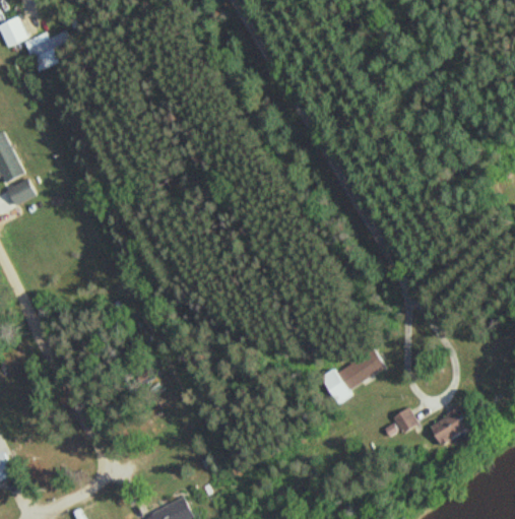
[(0,36),(7,48),(26,37),(15,16),(0,23),(0,36)]
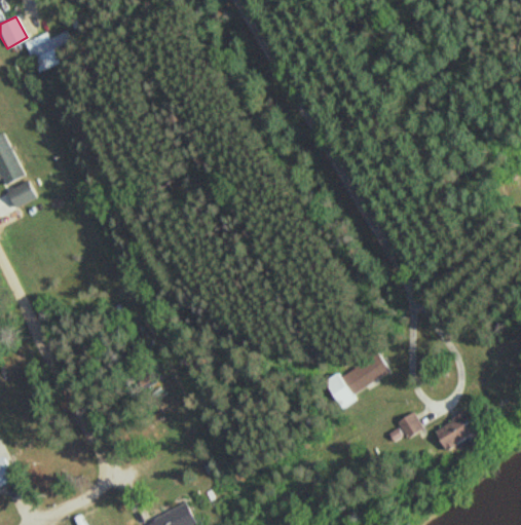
[(58,64),(52,48),(68,42),(65,32),(47,38),(45,34),(24,42),(34,73),(58,64)]
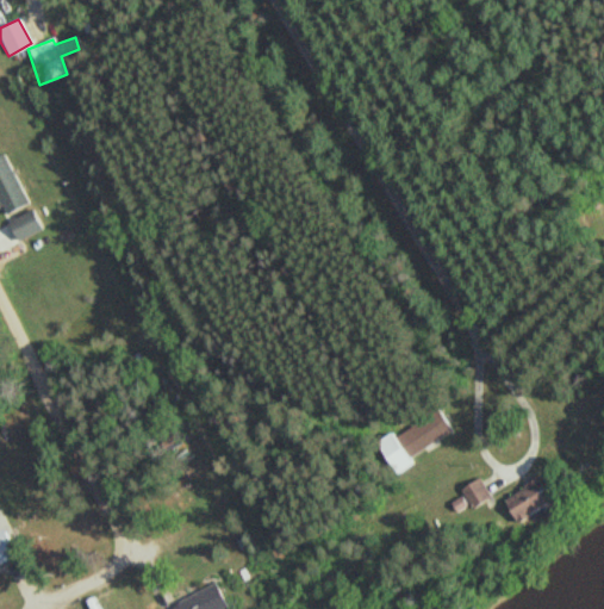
[(29,204),(2,155),(0,156),(0,205),(6,216),(29,204)]
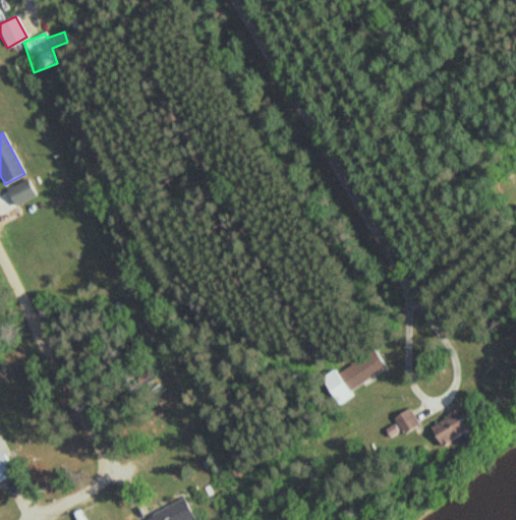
[(36,196),(27,179),(7,188),(14,206),(36,196)]
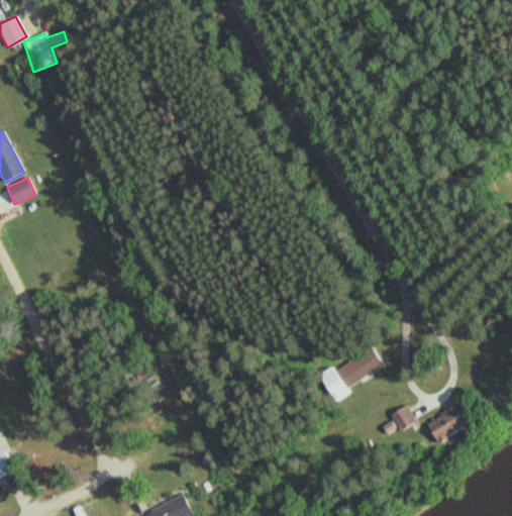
[(382,365),(368,344),(319,377),(335,401),(350,392),(347,388),(382,365)]
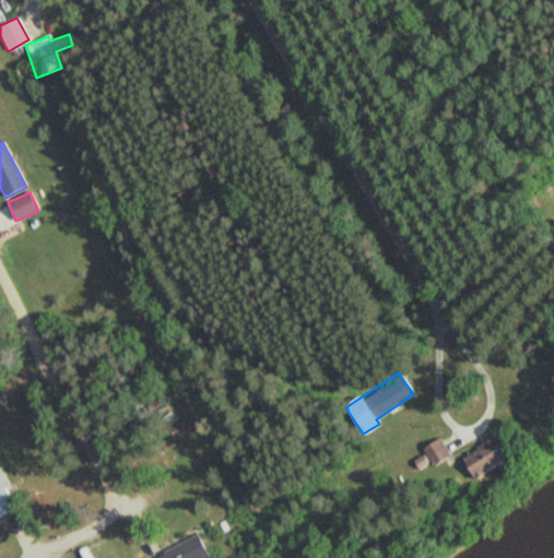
[(422,449),(433,466),(450,455),(439,438),(422,449)]
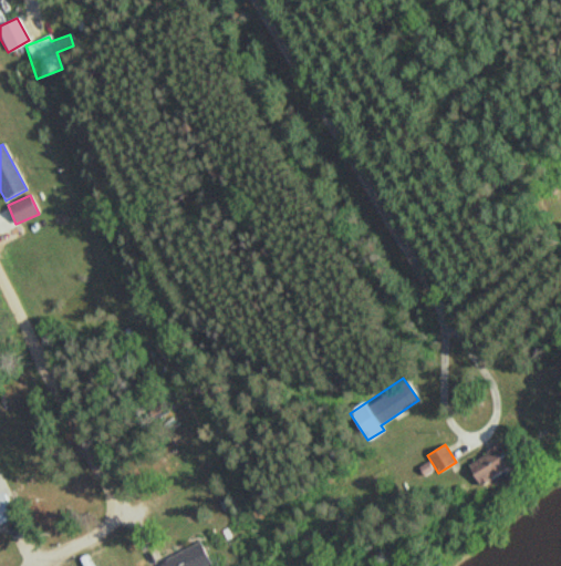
[(482,482),(516,470),(506,445),(473,458),(482,482)]
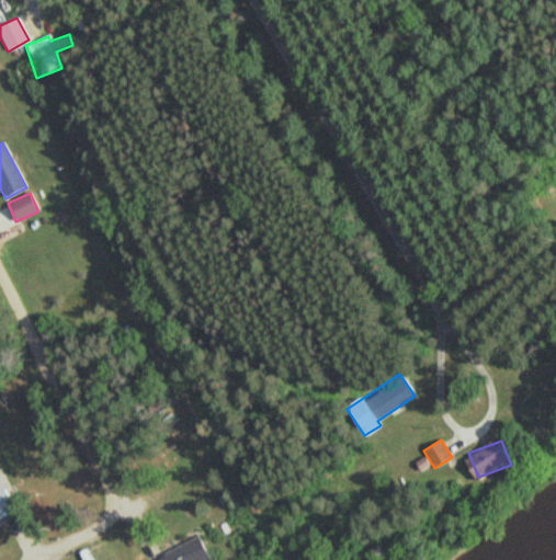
[(0,514),(12,509),(3,487),(0,488),(0,514)]
